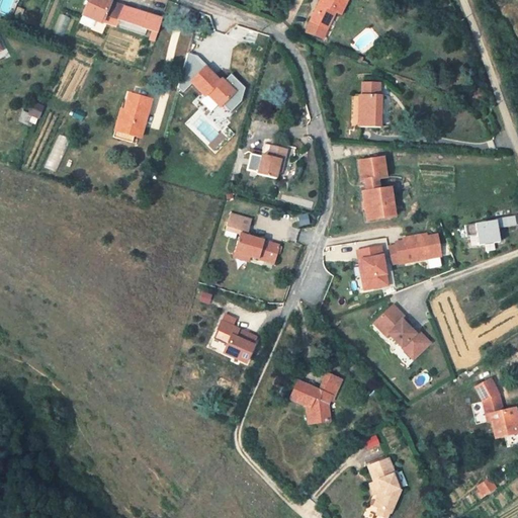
[(88,0),(88,2),(83,15),(94,19),(101,22),(102,21),(116,26),(119,20),(124,6),(109,1),(107,0),(88,0)]
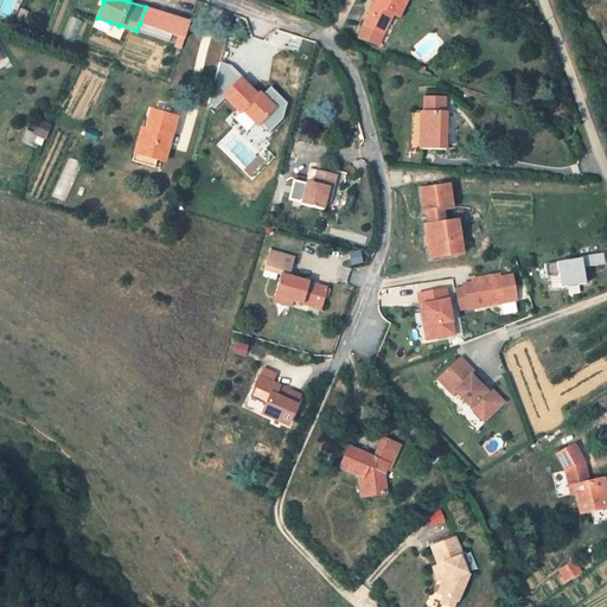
[(377,0),(372,12),(368,10),(363,19),(359,29),(357,38),(356,39),(381,51),(383,40),(394,18),(401,20),(409,0),(377,0)]
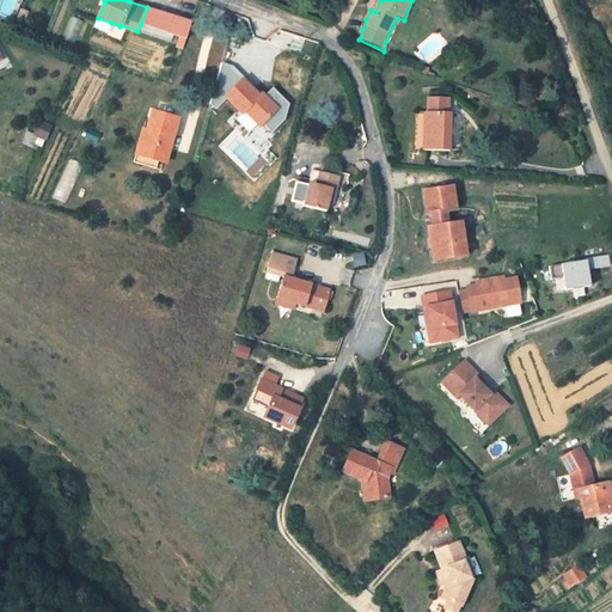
[(374,0),(371,10),(375,12),(380,0),(374,0)]
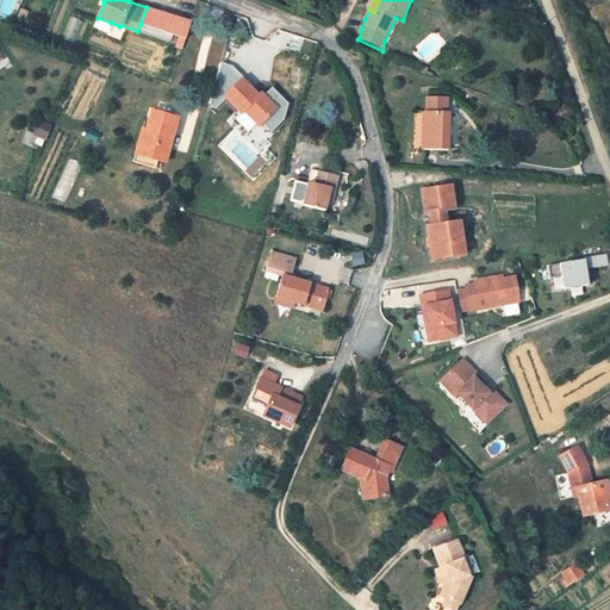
[(141,24),(166,32),(172,16),(147,7),(141,24)]
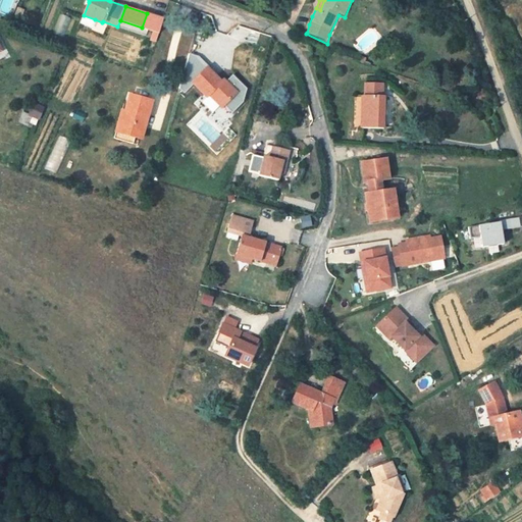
[(17,7),(14,14),(21,17),(23,9),(17,7)]
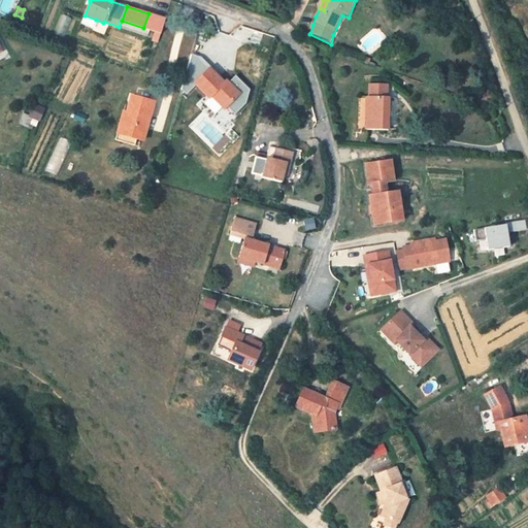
[(152,40),(158,42),(165,19),(149,13),(143,28),(155,32),(152,40)]
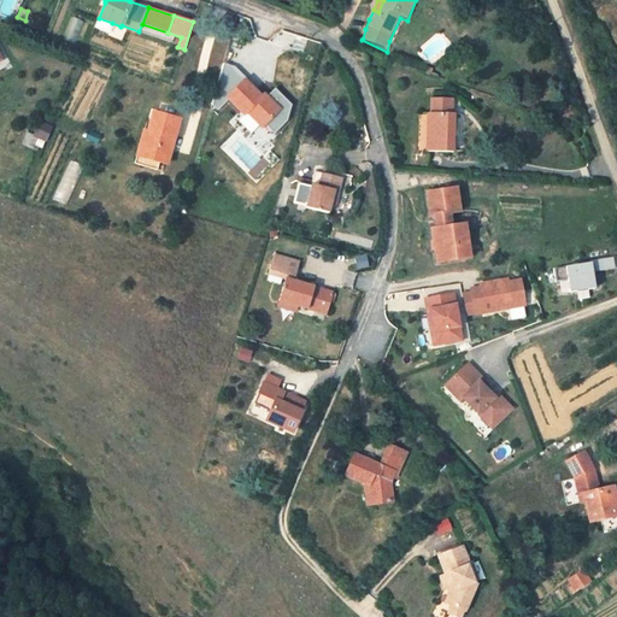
[(109,33),(112,23),(99,18),(95,27),(109,33)]
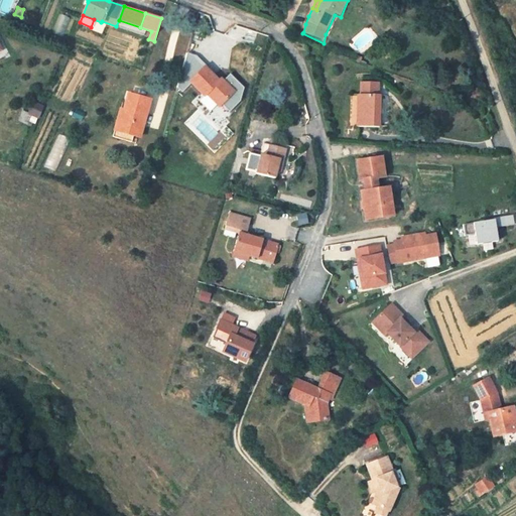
[(219,107),(234,91),(220,78),(218,80),(213,75),(204,67),(189,82),(204,96),(206,94),(219,107)]
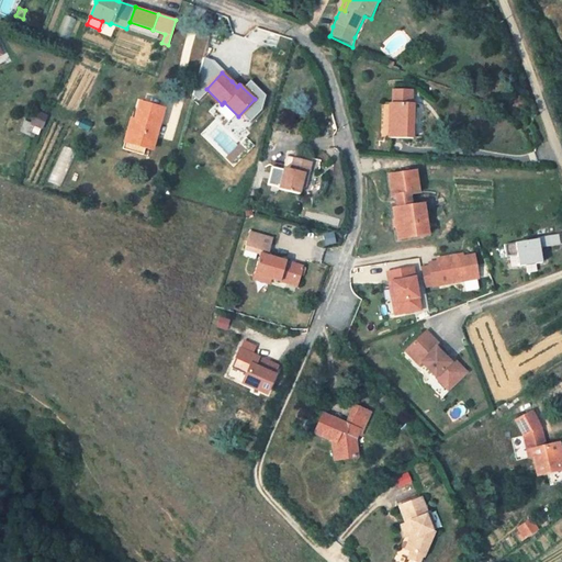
[(390,137),(413,138),(414,103),(412,103),(412,90),(393,89),(392,102),(391,103),(390,137)]
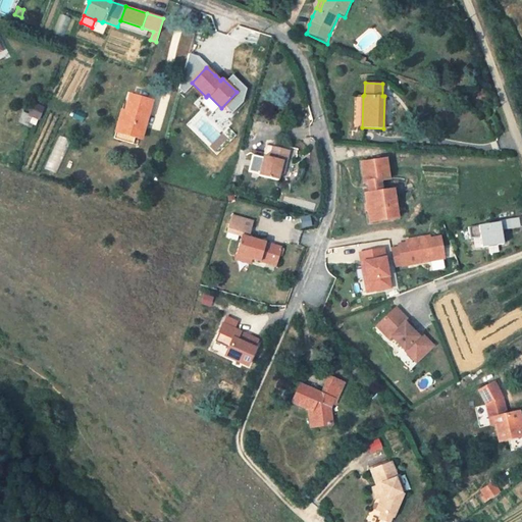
[(126,112),(121,134),(135,138),(141,140),(151,102),(128,95),(127,101),(126,102),(126,104),(125,107),(124,109),(124,111),(126,112)]
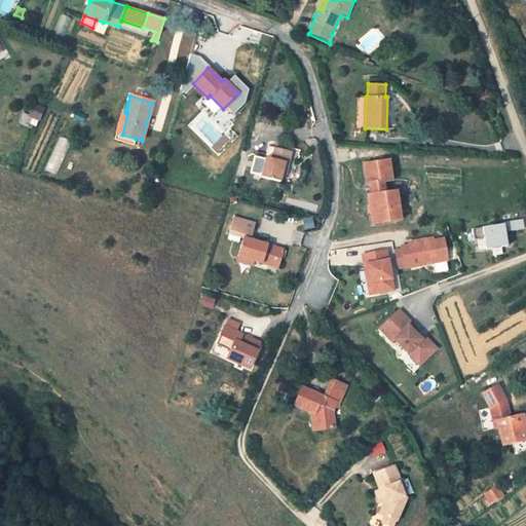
[(221,111),(223,109),(210,96),(208,98),(221,111)]
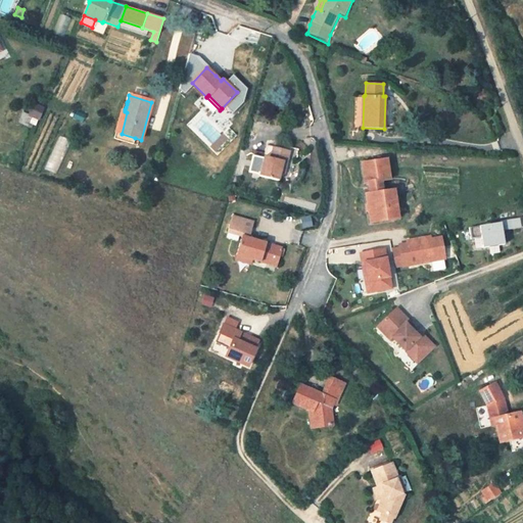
[(40,122),(45,107),(35,103),(29,117),(40,122)]
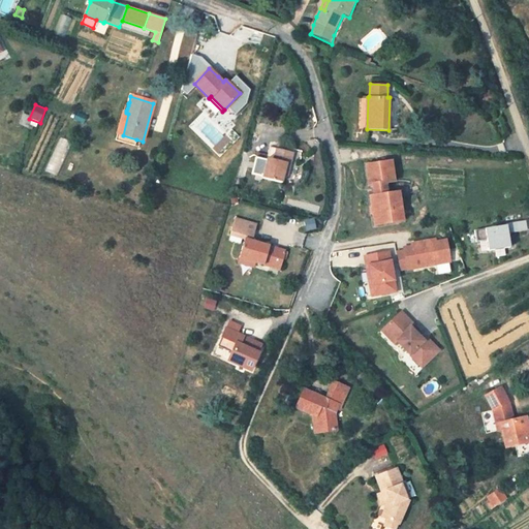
[(123,113),(117,133),(123,135),(128,114),(126,113),(123,113)]
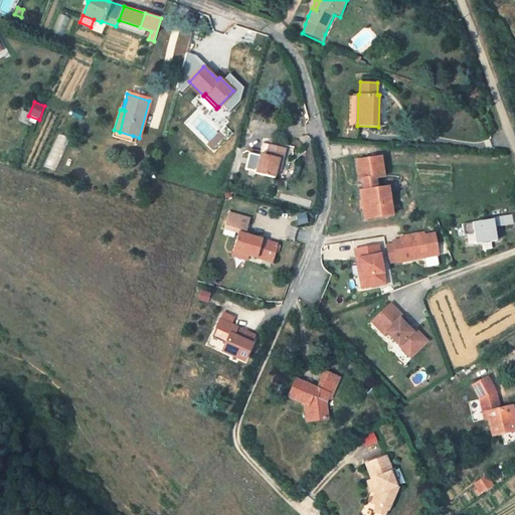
[(132,142),(133,136),(120,132),(114,130),(113,136),(132,142)]
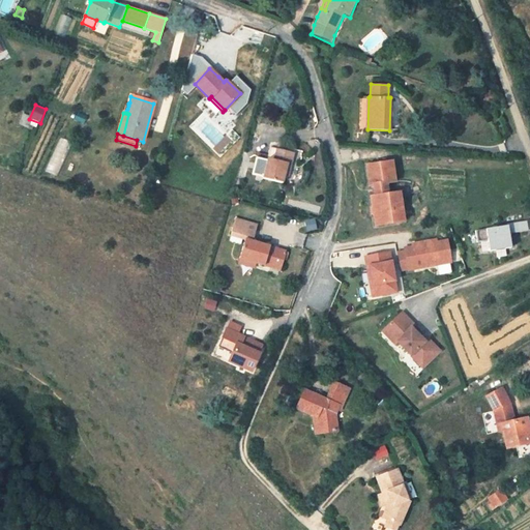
[(270,146),(267,160),(262,177),(263,178),(283,182),(285,175),(288,176),(294,153),(270,146)]
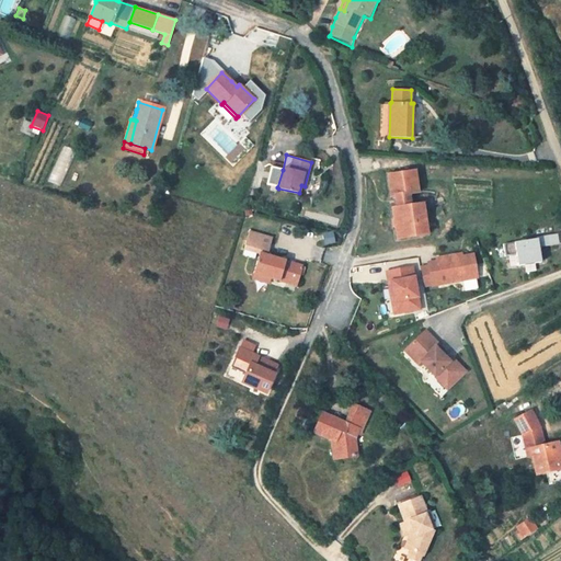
[(277,187),(283,170),(274,167),(270,185),(277,187)]
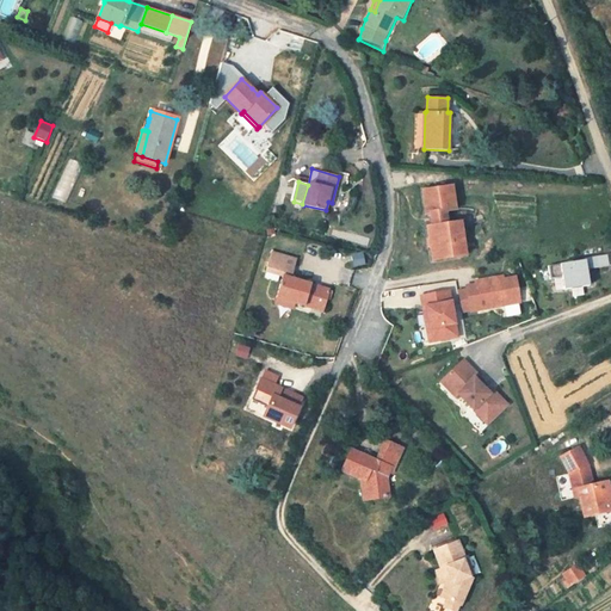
[(451,186),(423,191),(426,214),(430,214),(432,227),(427,227),(433,260),(466,254),(461,222),(449,224),(446,213),(455,210),(451,186)]
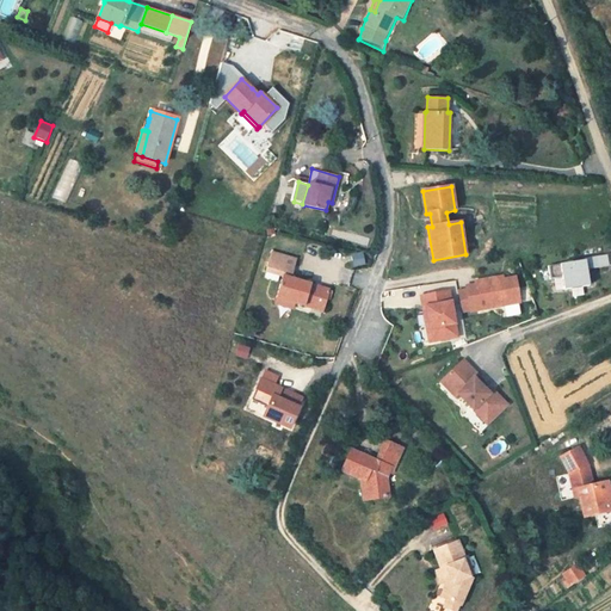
[(273,204),(267,224),(273,227),(279,207),(273,204)]
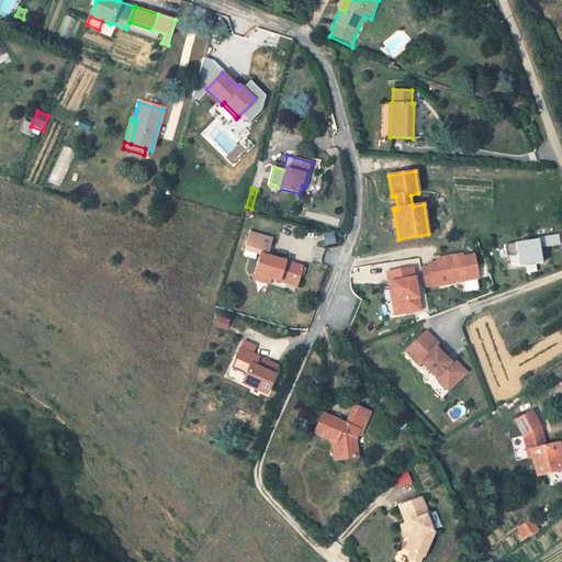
[(273,238),(250,232),(245,249),(260,254),(255,273),(271,279),(298,287),(303,267),(268,256),(273,238)]
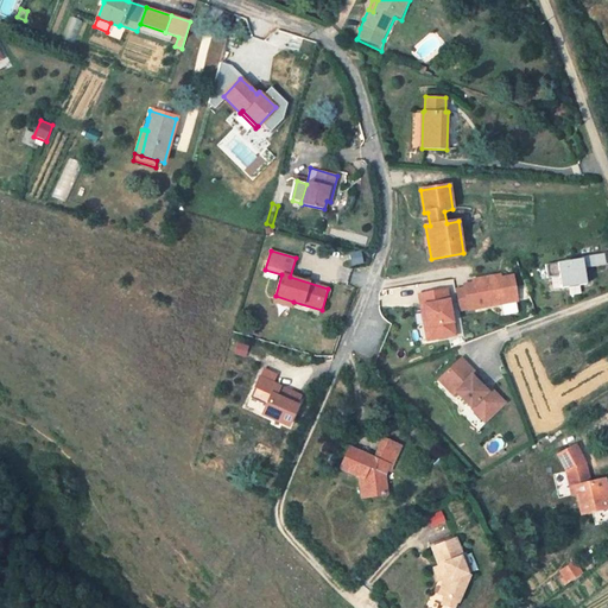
[(582,260),(545,266),(546,279),(559,277),(561,289),(586,285),(583,270),(606,266),(603,255),(581,258),(582,260)]
